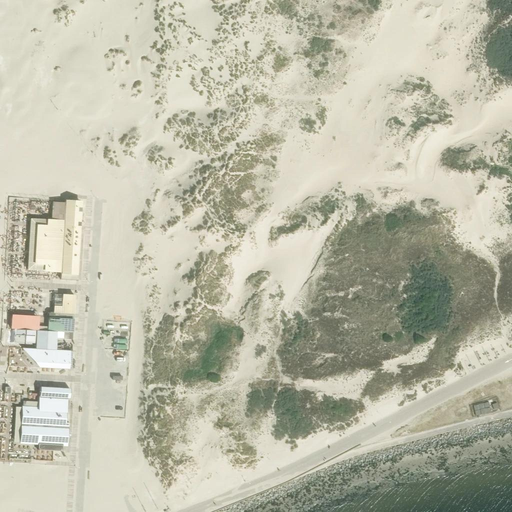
[(44,271),(48,271),(60,271),(60,274),(76,275),(78,248),(81,203),(64,202),(63,221),(51,220),(47,220),(46,226),(36,226),(34,264),(44,264),(44,271)]
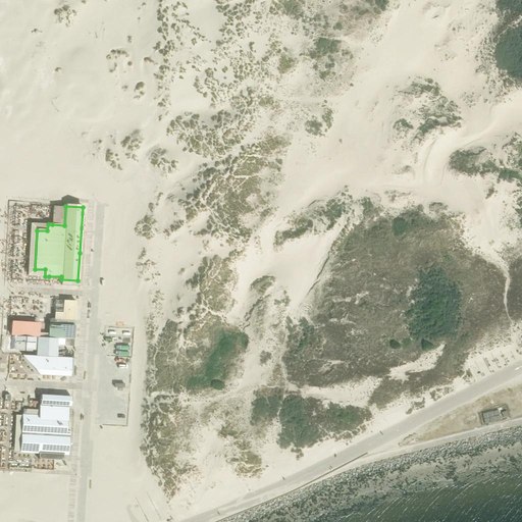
[(54,313),(54,318),(54,319),(74,320),(75,301),(67,301),(63,301),(55,300),(54,313)]
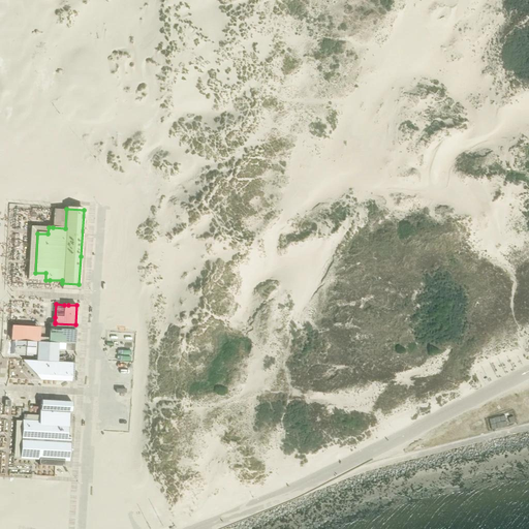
[(11,329),(10,339),(38,341),(39,331),(11,329)]
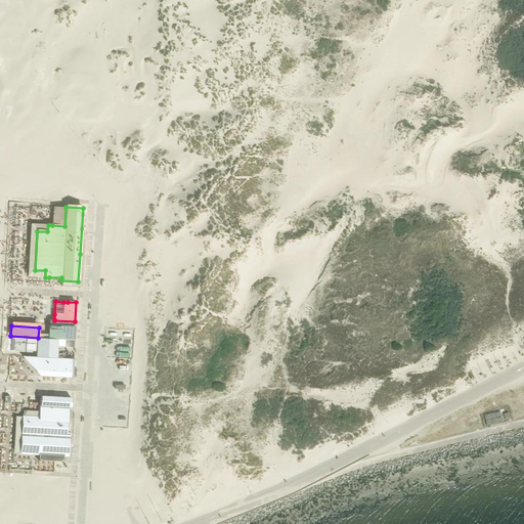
[(74,340),(74,328),(48,326),(48,339),(74,340)]
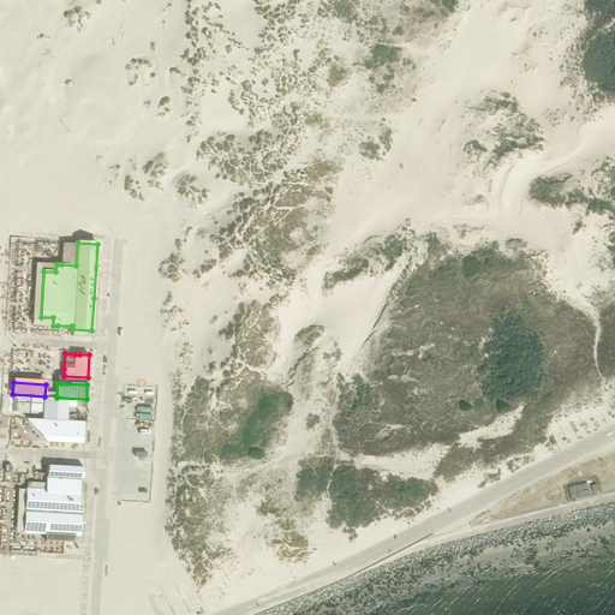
[(41,396),(17,395),(17,410),(40,411),(41,396)]
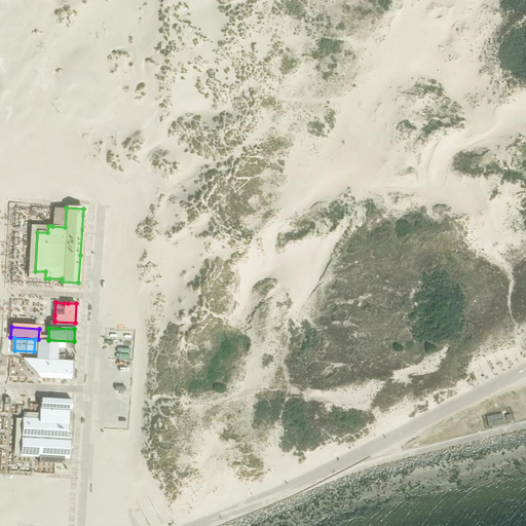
[(37,341),(36,358),(36,359),(57,360),(58,342),(40,341),(37,341)]
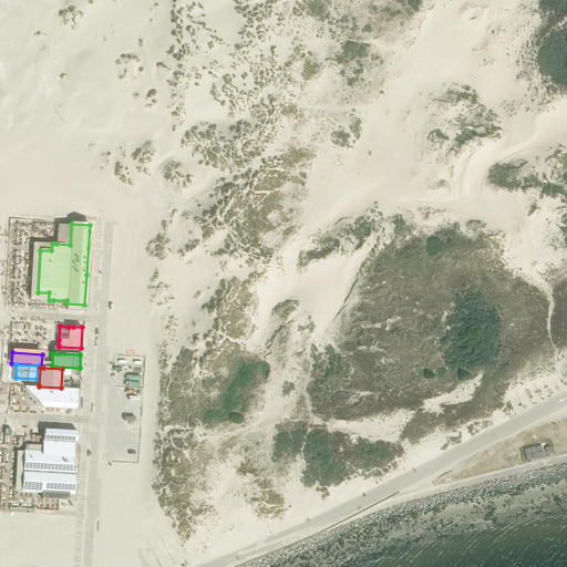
[(76,389),(29,387),(29,390),(43,406),(75,409),(76,389)]
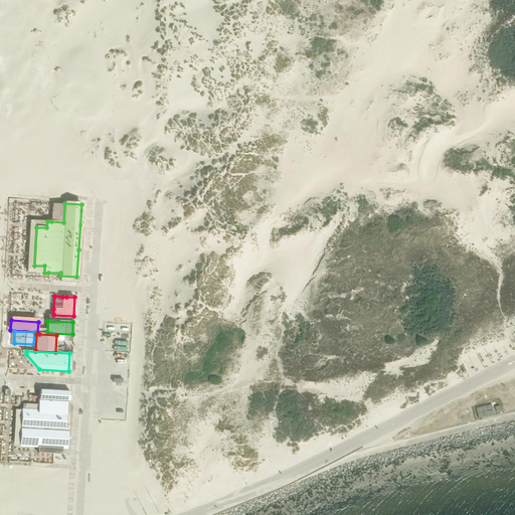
[(62,448),(66,449),(67,441),(67,425),(64,425),(66,400),(69,400),(69,391),(39,389),(38,398),(38,410),(21,409),(19,446),(37,447),(37,453),(52,454),(61,454),(62,448)]
